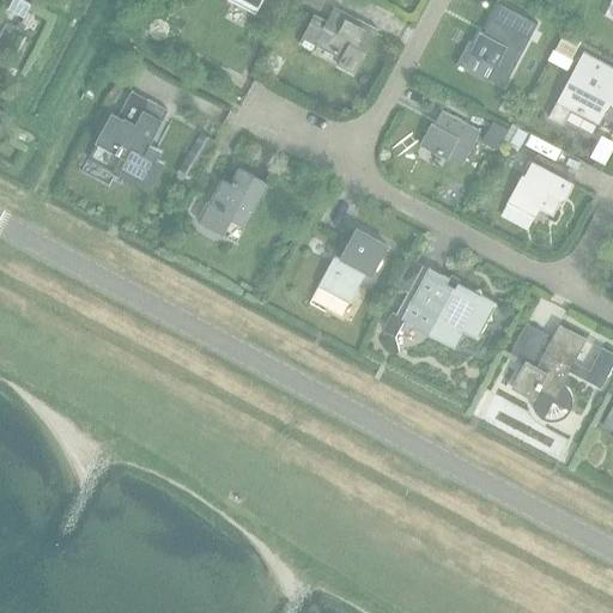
[(564,5),(558,0),(545,0),(541,5),(554,16),(564,5)]
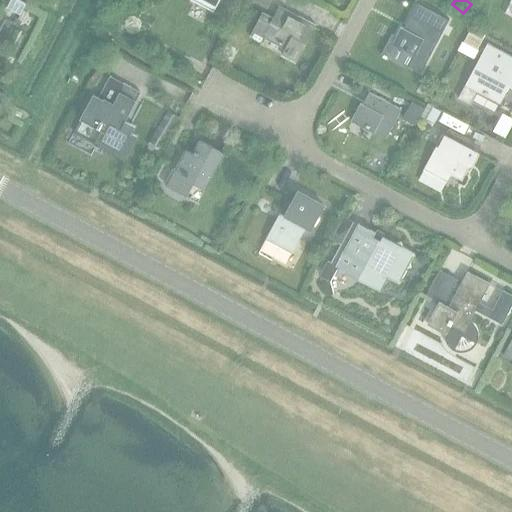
[(400,27),(390,45),(412,57),(408,65),(421,72),(441,34),(449,20),(417,2),(409,16),(403,28),(400,27)]
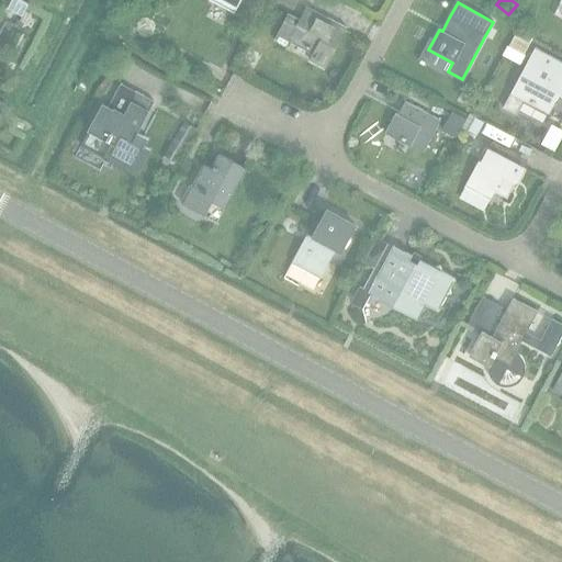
[(270,26),(277,14),(266,9),(259,20),(270,26)]
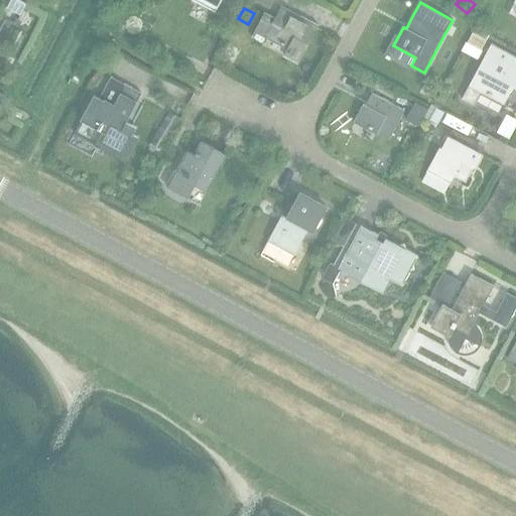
[(265,44),(268,38),(287,49),(283,55),(296,62),(316,25),(284,8),(278,20),(264,12),(251,37),(265,44)]
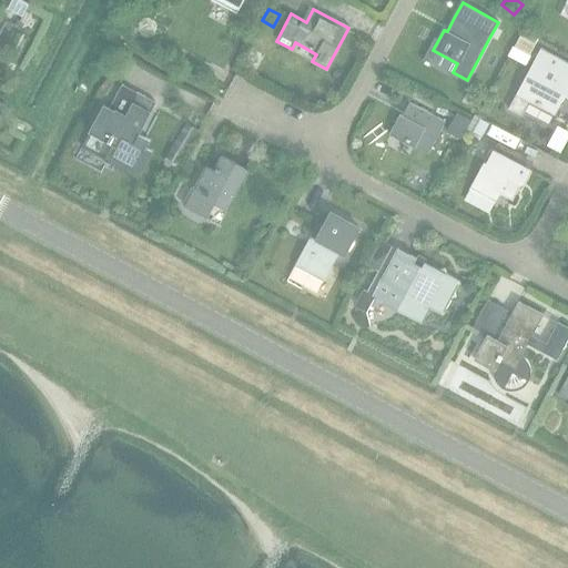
[(513,47),(507,57),(525,67),(530,57),(529,57),(538,39),(523,31),(514,48),(513,47)]
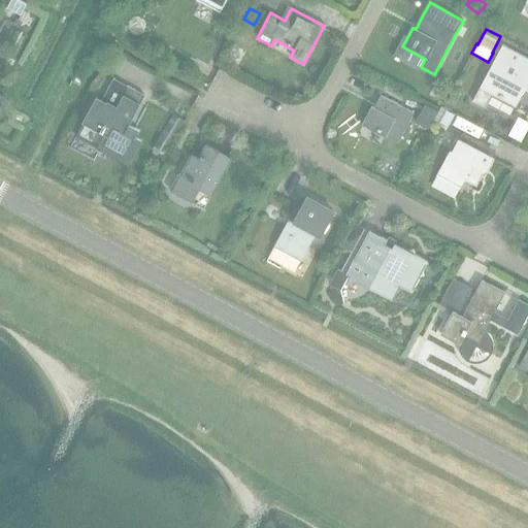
[(496,57),(472,100),(484,107),(491,94),(515,107),(524,89),(527,91),(527,58),(502,44),(496,57)]
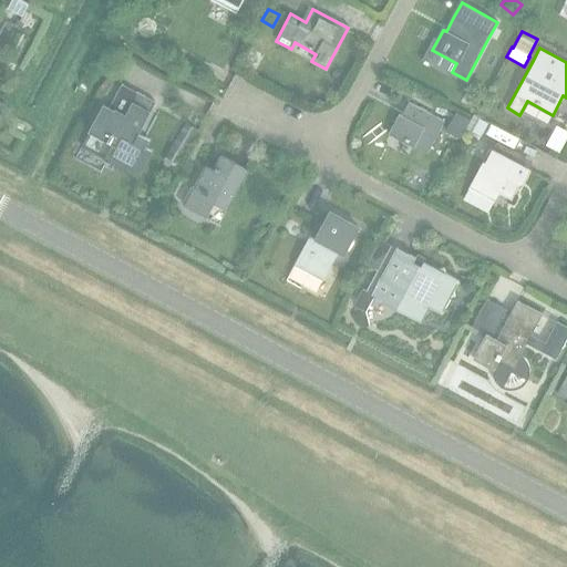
[(495,73),(483,68),(478,76),(490,83),(495,73)]
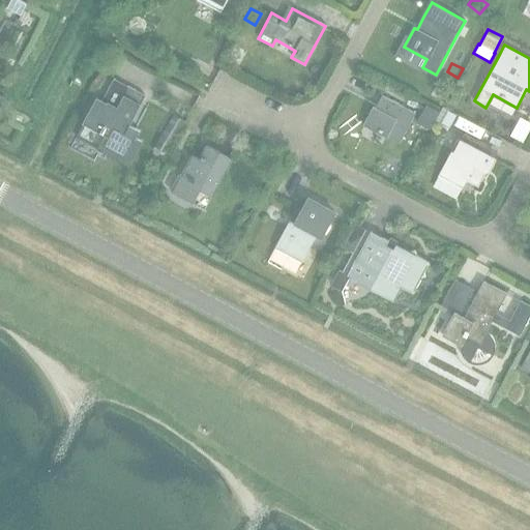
[(469,63),(460,83),(469,87),(478,68),(469,63)]
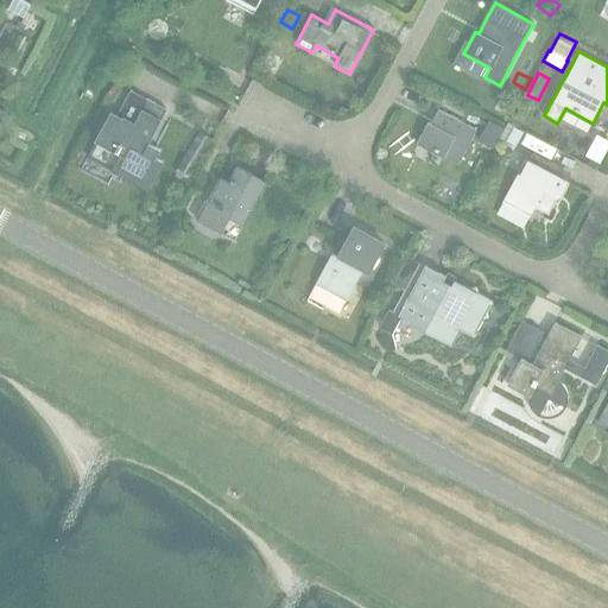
[(87,156),(147,188),(166,153),(147,143),(165,111),(130,92),(116,116),(111,113),(87,156)]
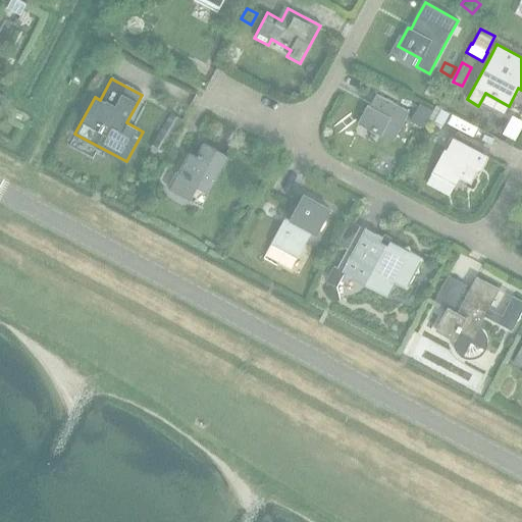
[(369,106),(367,105),(357,123),(380,136),(381,134),(394,141),(409,112),(375,95),(369,106)]
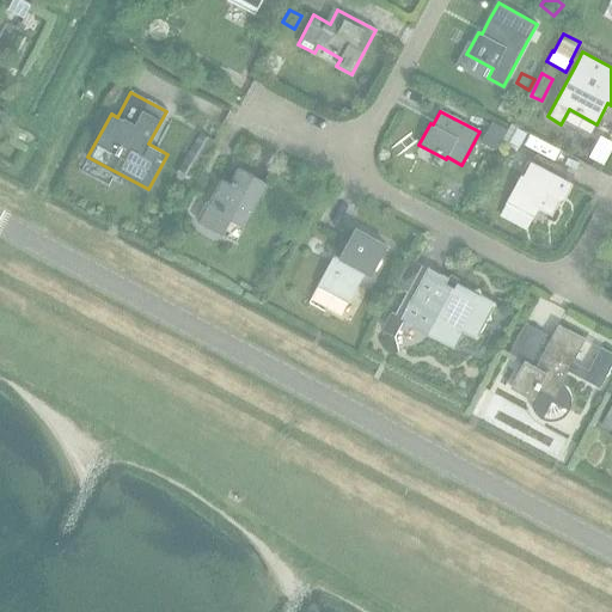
[(494,124),(484,142),(497,150),(507,130),(494,124)]
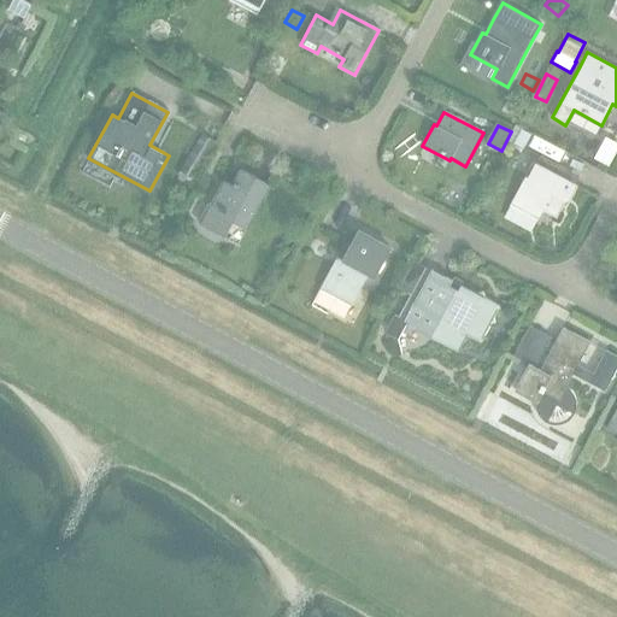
[(523,150),(532,134),(521,128),(512,144),(523,150)]
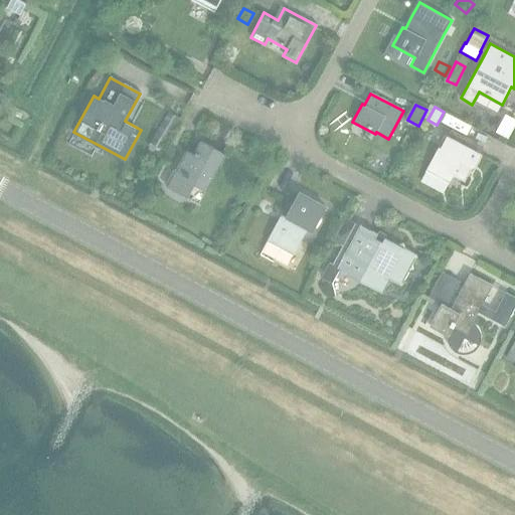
[(168,111),(148,146),(160,153),(180,118),(168,111)]
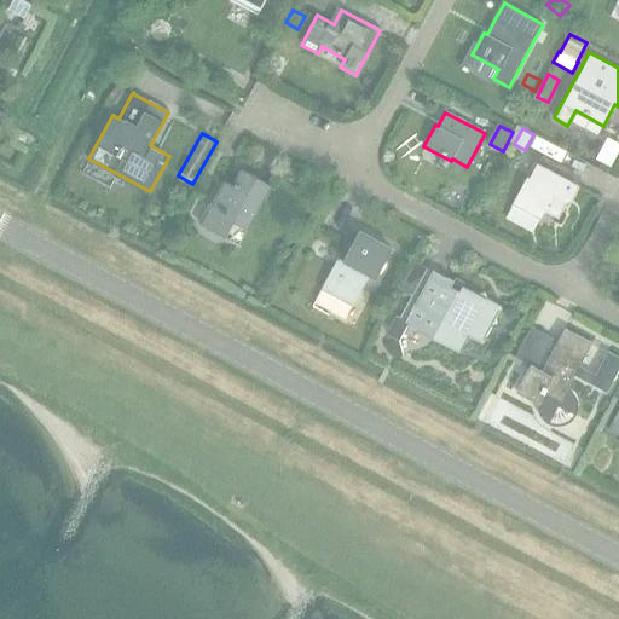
[(530,178),(526,175),(514,197),(541,213),(542,209),(559,219),(576,184),(583,174),(541,152),(536,163),(530,178)]
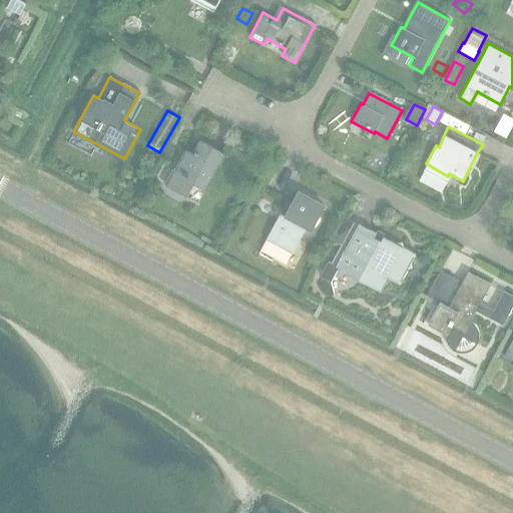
[(190,157),(183,153),(167,183),(199,200),(224,154),(199,140),(190,157)]
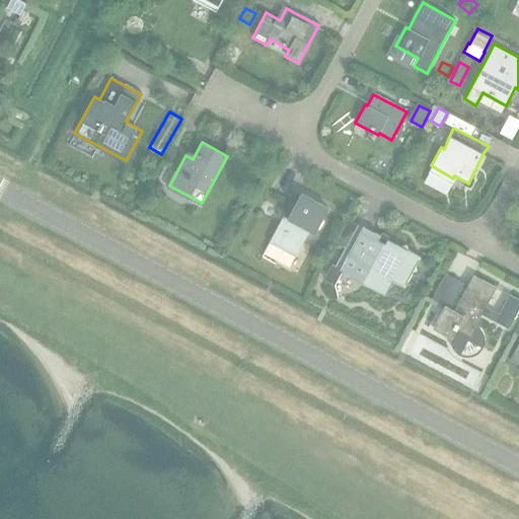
[(293,208),(288,206),(269,242),(296,256),(309,231),(314,234),(327,209),(300,195),(293,208)]
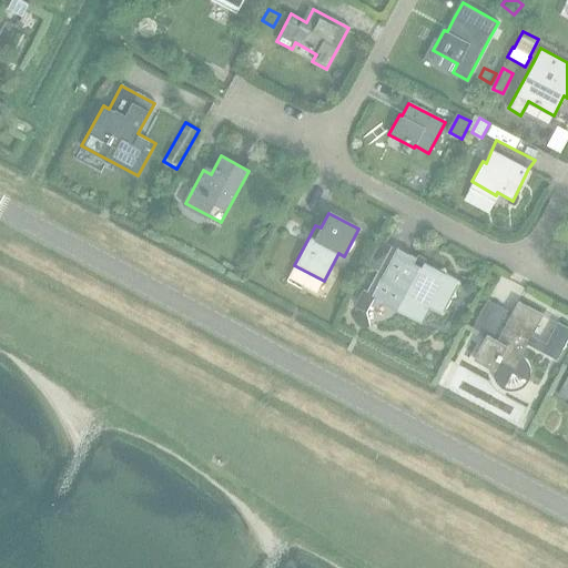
[(377,304),(383,303),(383,301),(405,313),(408,306),(426,315),(430,307),(443,314),(459,282),(396,247),(371,294),(376,297),(375,298),(377,304)]
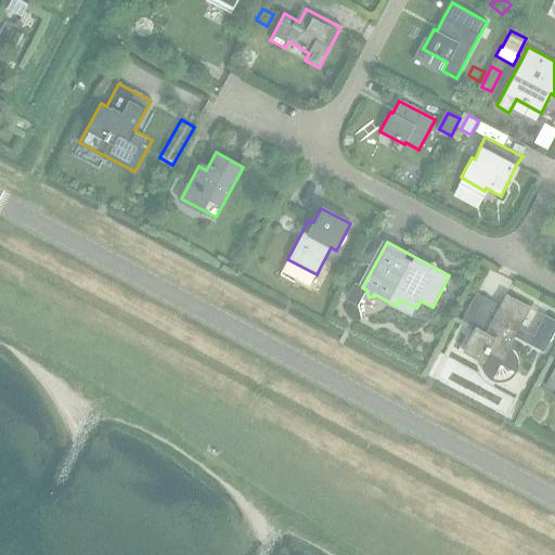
[(475,327),(462,351),(481,361),(483,369),(487,375),(491,379),(499,366),(514,374),(515,373),(515,372),(516,371),(516,370),(517,369),(517,366),(517,365),(518,364),(518,363),(518,361),(517,360),(517,359),(517,358),(516,356),(516,355),(515,353),(515,352),(514,351),(513,350),(512,349),(511,348),(508,347),(526,315),(530,308),(506,294),(502,302),(486,334),(475,327)]
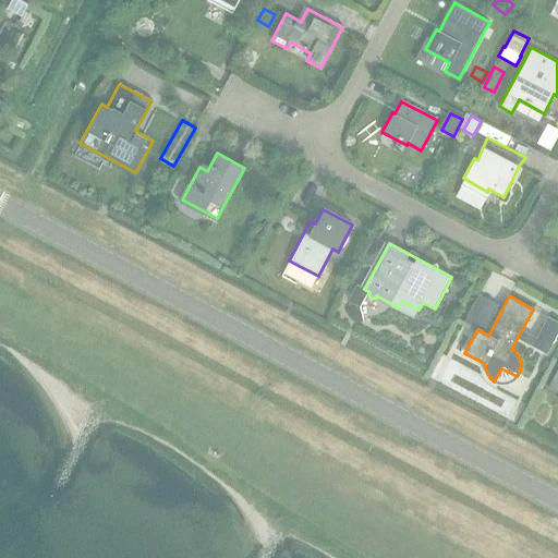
[(557,323),(547,317),(532,344),(546,352),(557,330),(557,323)]
